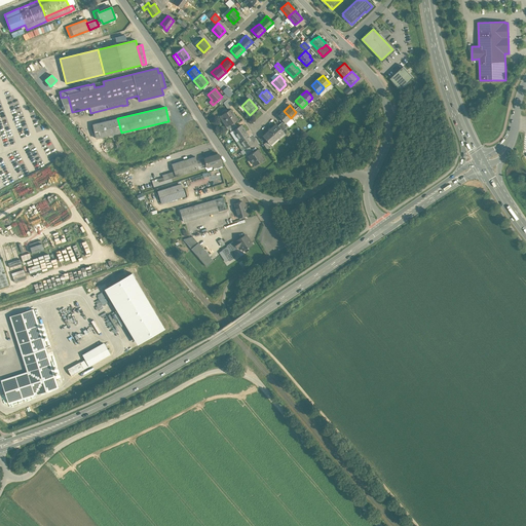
[(228,110),(222,115),(229,124),(229,125),(233,122),(237,119),(230,109),(228,110)]
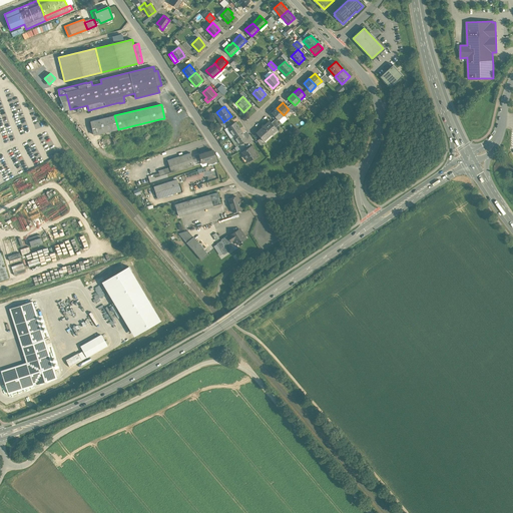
[(284,115),(277,108),(272,112),(277,118),(279,120),(279,119),(282,116),(284,115)]
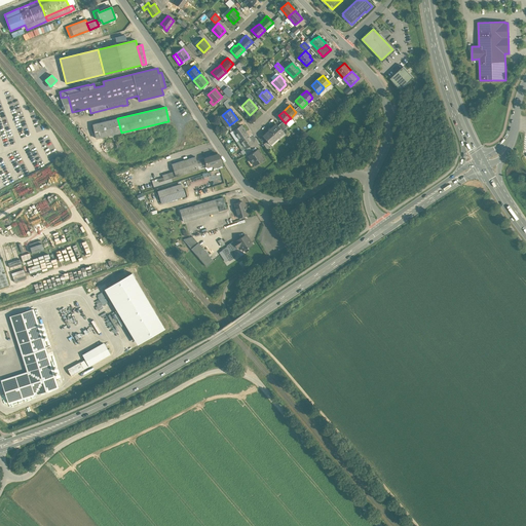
[(117,118),(94,124),(97,139),(103,137),(121,133),(117,118)]
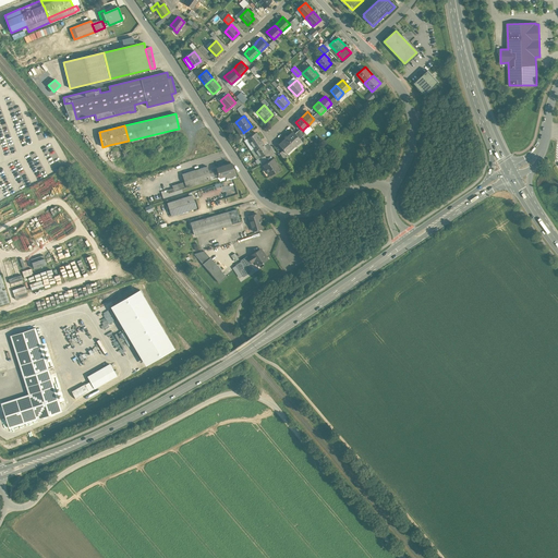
[(129,141),(109,145),(110,149),(174,134),(173,130),(129,141)]
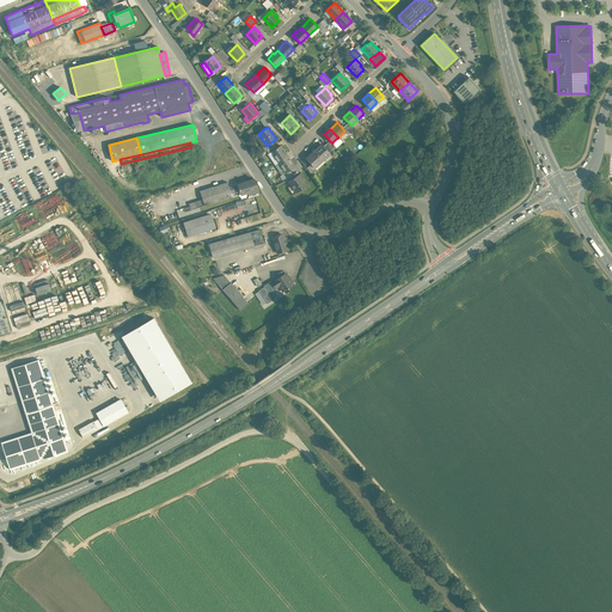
[(323,146),(322,144),(314,151),(323,160),(330,153),(329,152),(323,146)]
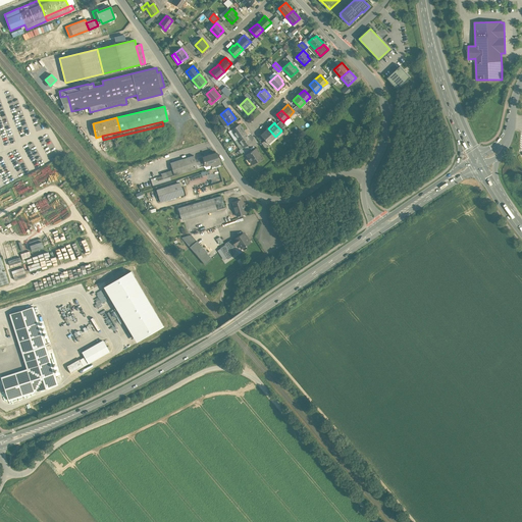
[(236,126),(231,129),(238,139),(246,134),(240,124),(236,126)]
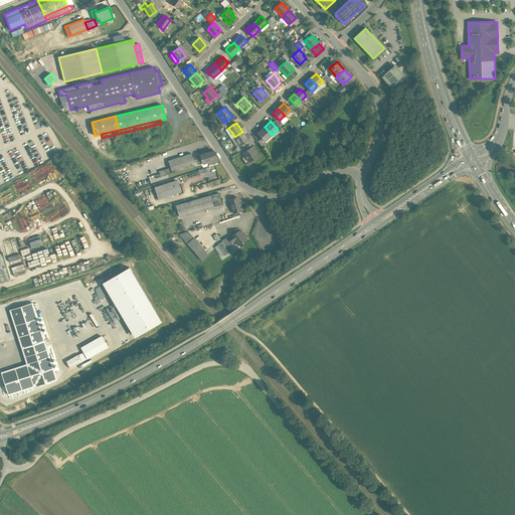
[(272,135),(265,127),(258,133),(262,138),(265,141),(272,135)]
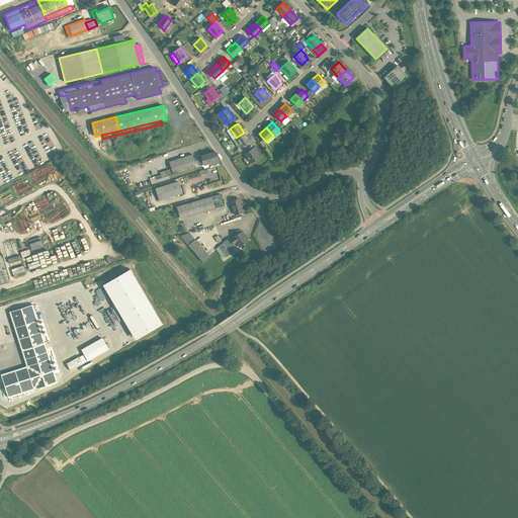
[(244,133),(236,138),(242,146),(245,144),(249,142),(244,133)]
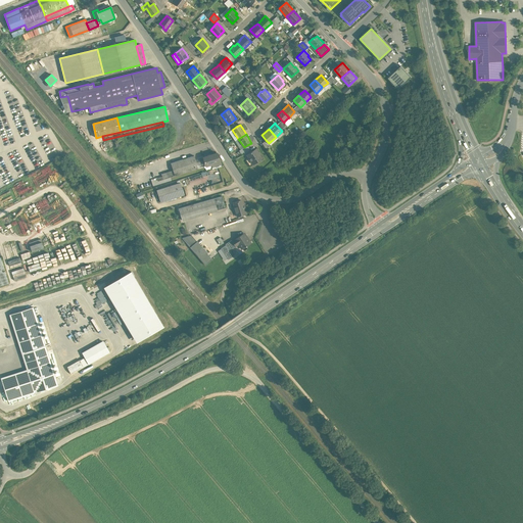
[(114,139),(106,141),(108,149),(116,147),(114,139)]
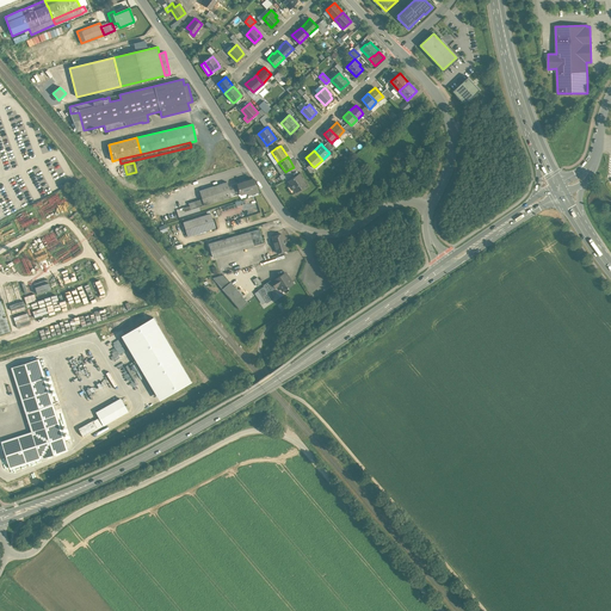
[(294,177),(289,181),(296,192),(307,185),(298,174),(294,177)]
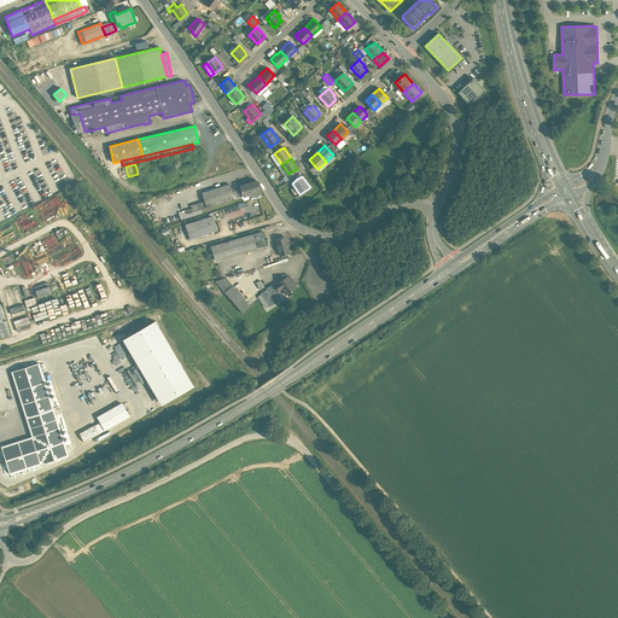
[(257,181),(240,186),(242,191),(242,192),(243,192),(243,194),(250,192),(251,196),(261,193),(257,181)]
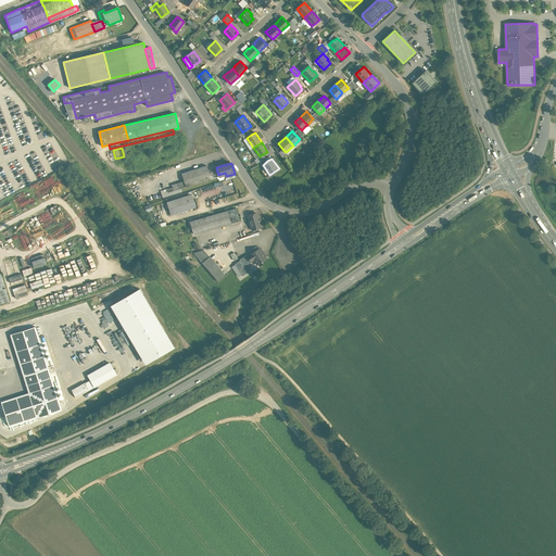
[(206,165),(181,174),(184,182),(186,187),(211,179),(210,175),(209,171),(206,165)]
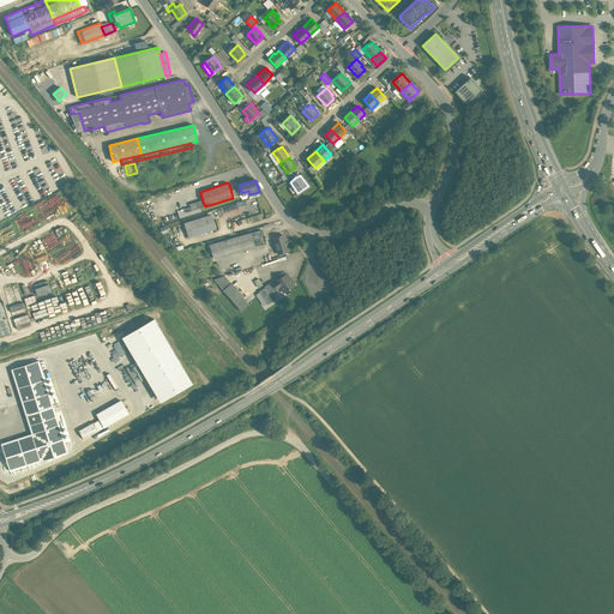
[(211,215),(184,223),(188,238),(216,229),(211,215)]
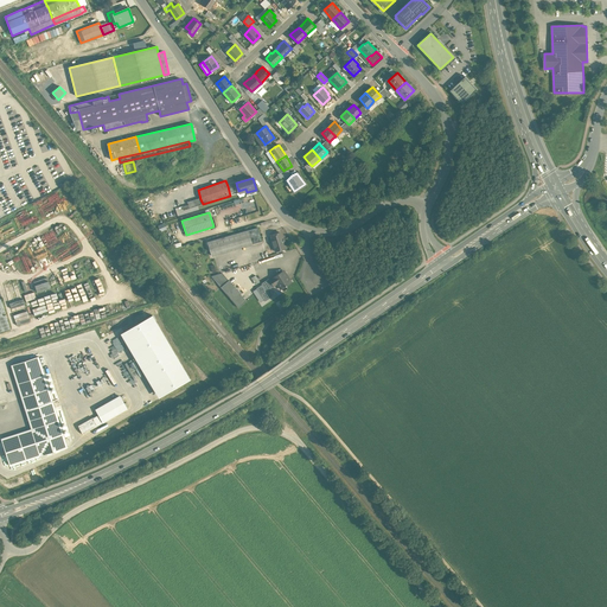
[(257,228),(248,230),(251,244),(262,241),(257,228)]
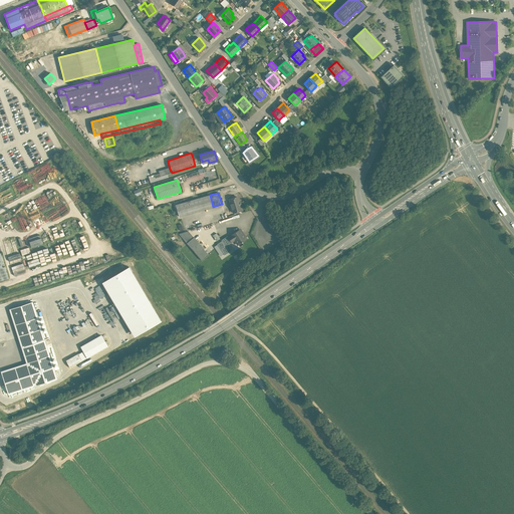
[(210,195),(176,205),(179,217),(213,207),(210,195)]
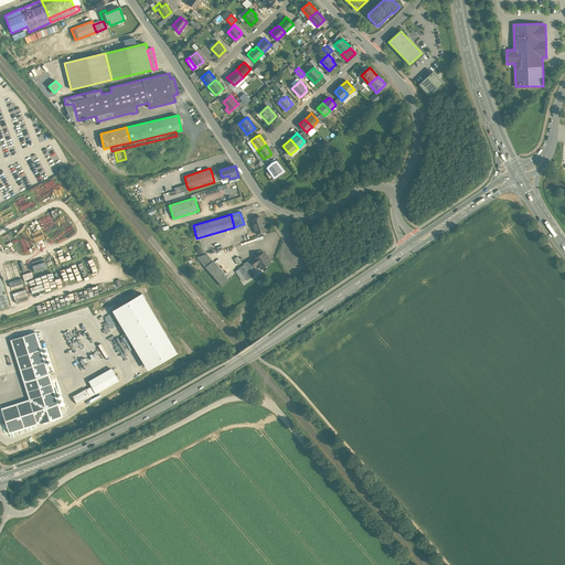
[(260,216),(252,219),(256,234),(265,232),(264,226),(265,225),(264,222),(262,222),(260,216)]
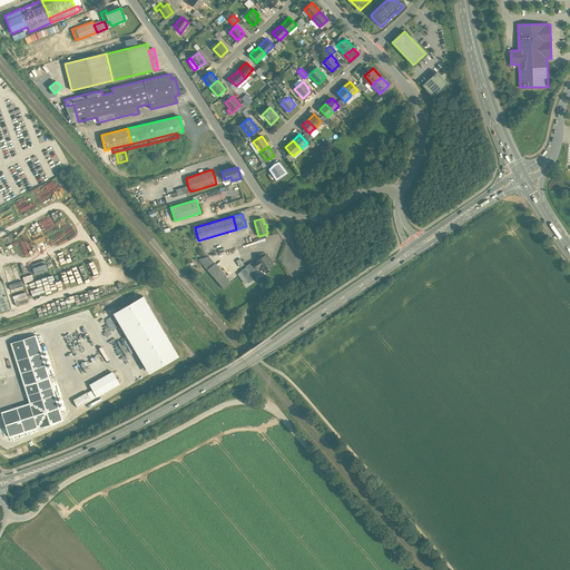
[(266,253),(253,263),(256,269),(257,268),(256,268),(261,265),(264,272),(269,268),(268,267),(269,266),(271,266),(273,266),(274,265),(266,253)]
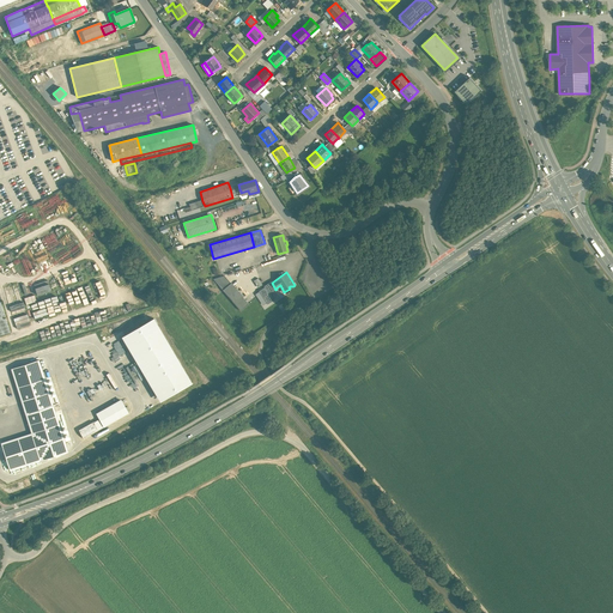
[(249,304),(231,283),(223,290),(241,310),(249,304)]
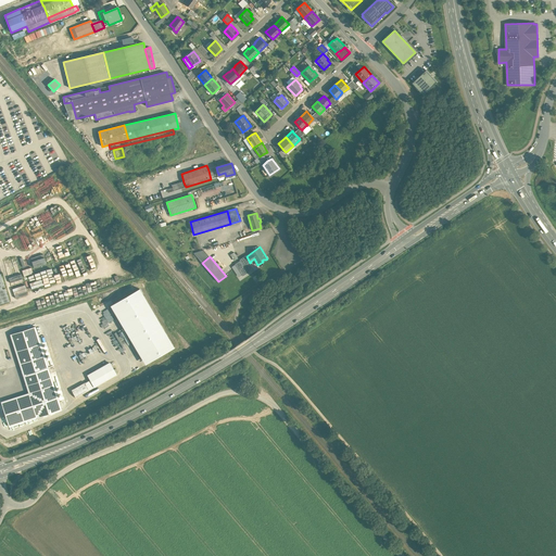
[(247,256),(235,264),(235,265),(232,267),(238,276),(241,274),(242,276),(249,272),(245,266),(251,263),(251,262),(250,263),(247,256)]
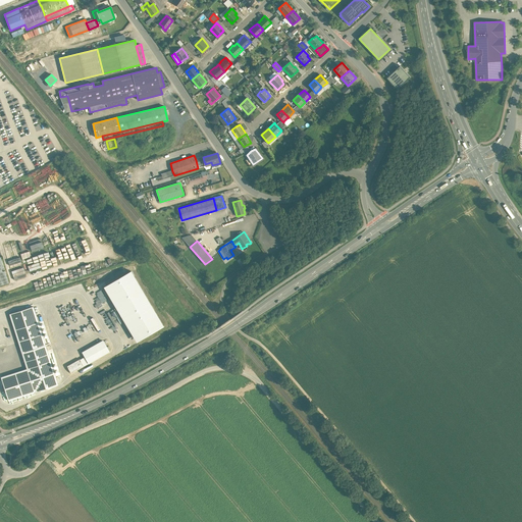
[(4,247),(10,269),(22,266),(16,243),(4,247)]
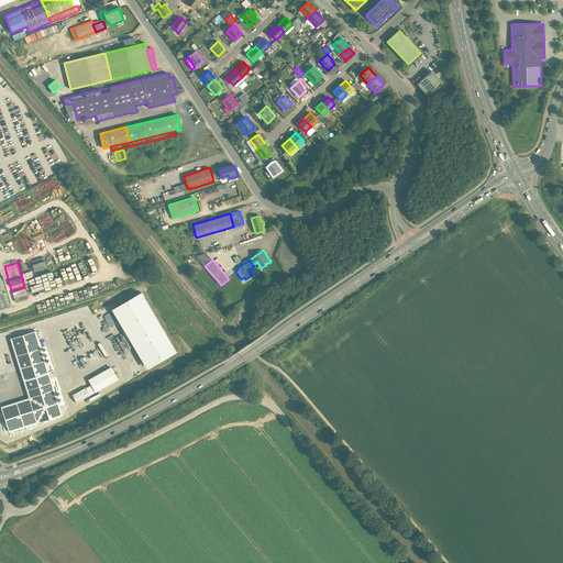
[(0,307),(9,305),(1,276),(0,276),(0,307)]
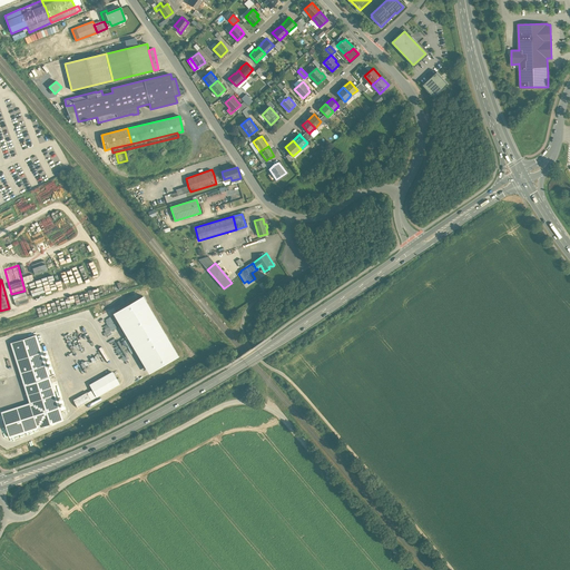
[(12,295),(16,305),(28,301),(25,291),(12,295)]
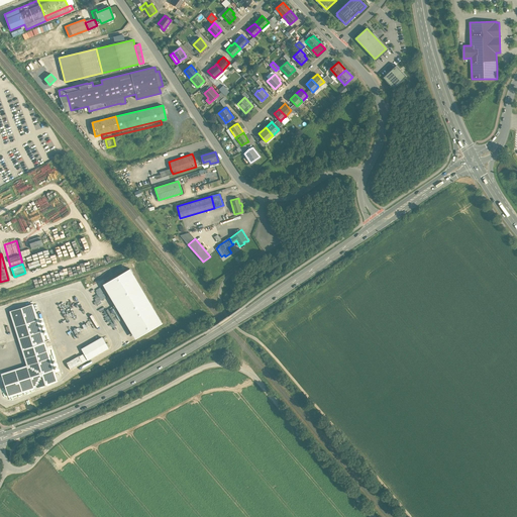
[(130,268),(102,284),(135,339),(163,323),(130,268)]
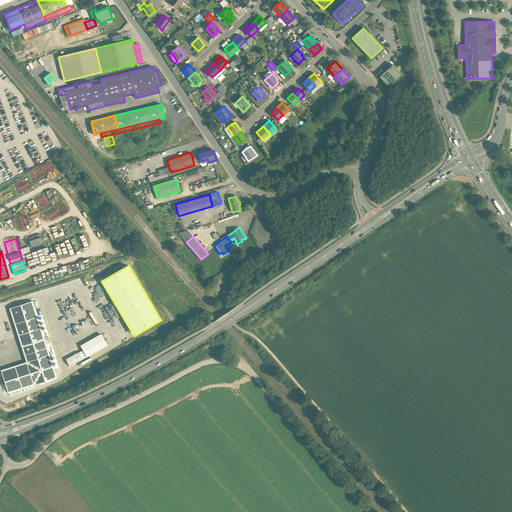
[(57,377),(32,301),(13,307),(22,336),(20,336),(21,341),(23,340),(29,359),(27,361),(27,362),(21,365),(22,367),(2,373),(8,393),(57,377)]
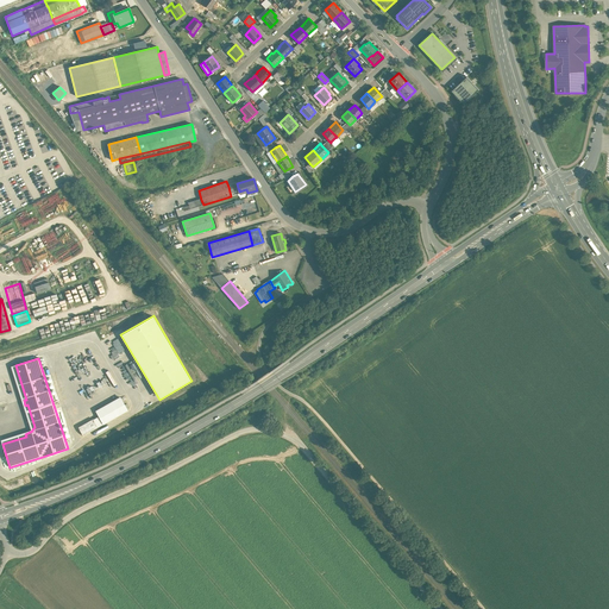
[(98,416),(79,426),(82,434),(127,412),(120,396),(94,409),(98,416)]
